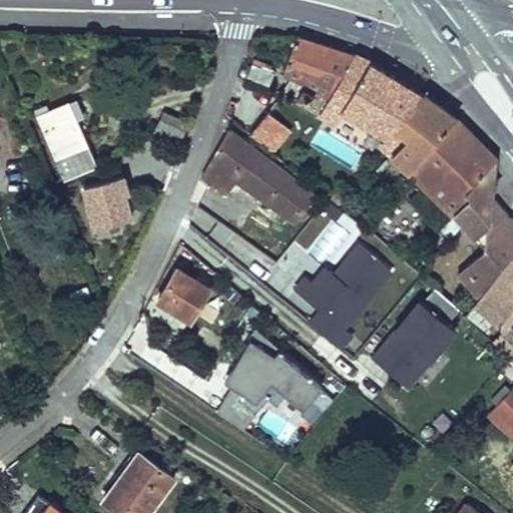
[(325,44),(299,40),(288,78),(309,87),(300,108),(337,124),(340,116),(388,134),(395,147),(392,154),(484,245),(461,275),(479,296),(506,269),(484,310),(498,322),(491,337),(512,356),(512,324),(507,319),(512,312),(512,224),(492,202),(491,182),(484,174),(497,160),(460,120),(425,96),(392,74),(355,54),(325,44)]
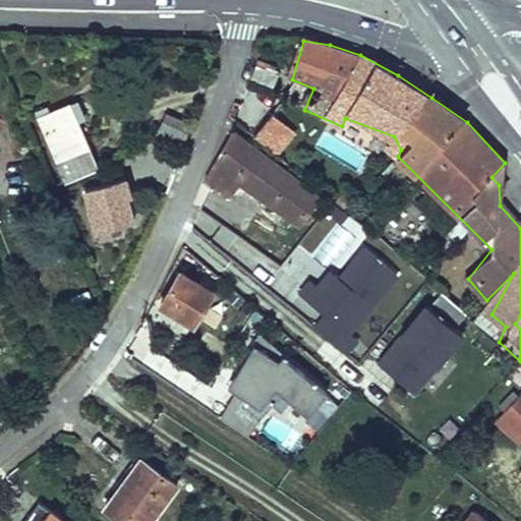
[(262,72),(256,89),(282,97),(287,80),(282,78),(284,72),(273,68),(271,75),(262,72)]
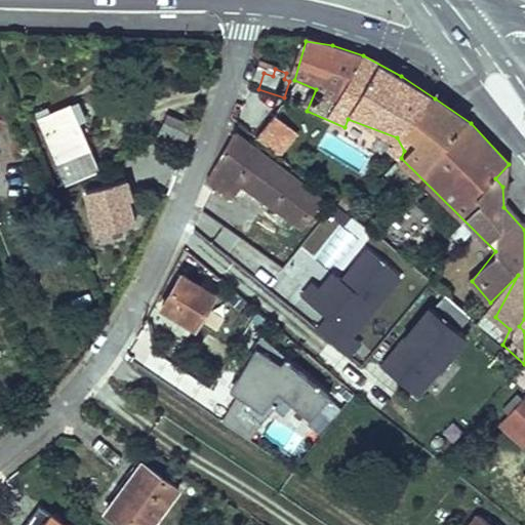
[(67,106),(37,119),(64,183),(93,169),(67,106)]
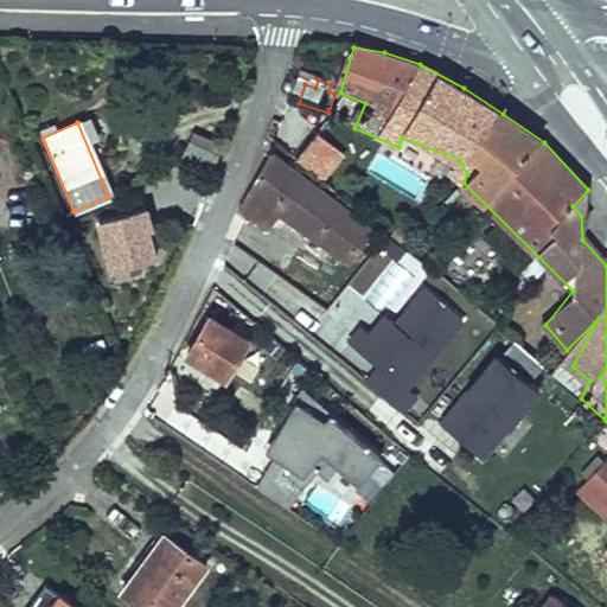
[(185,145),(213,164),(225,146),(198,127),(185,145)]
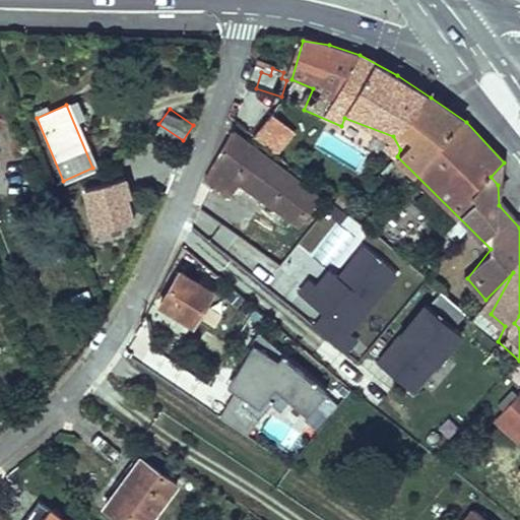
[(274,115),(260,131),(309,172),(322,155),(274,115)]
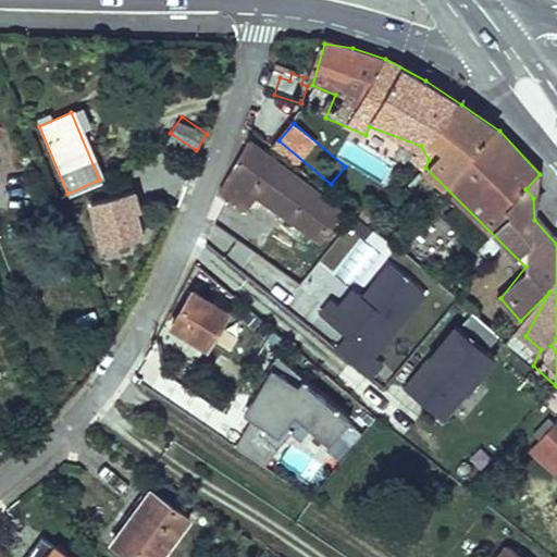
[(344,220),(258,145),(230,177),(225,192),(236,200),(254,181),(265,192),(324,242),(344,220)]
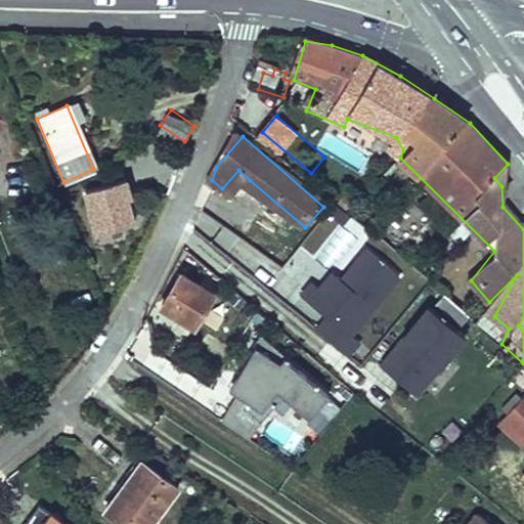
[(238,170),(222,188),(233,199),(250,180),(238,170)]
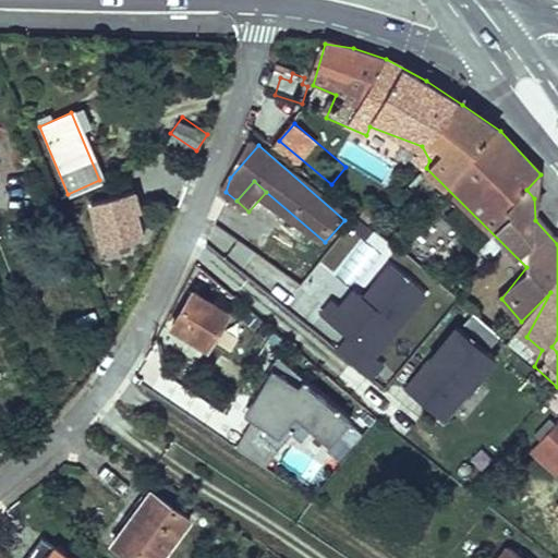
[(134,192),(85,204),(97,250),(145,238),(134,192)]
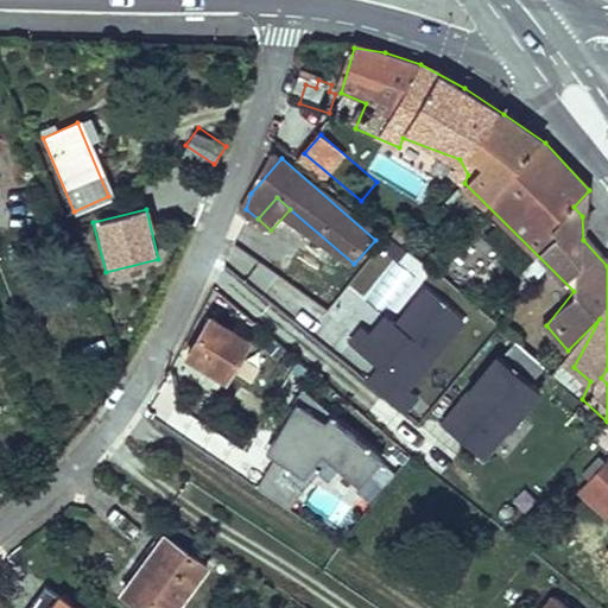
[(410,393),(466,324),(426,293),(398,328),(394,324),(379,343),(365,331),(353,347),(410,393)]
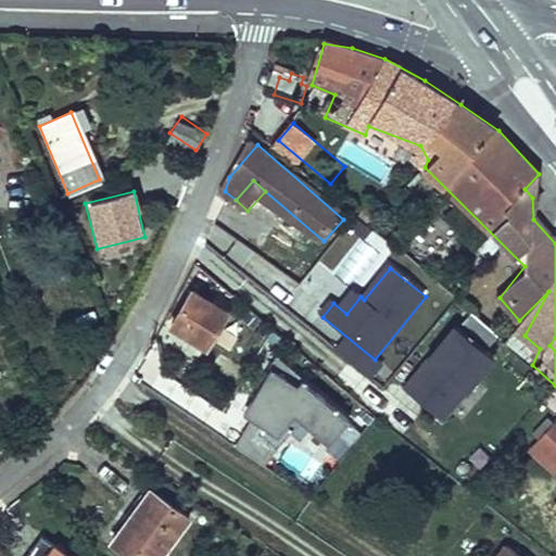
[(346,314),(361,297),(354,292),(341,310),(346,314)]
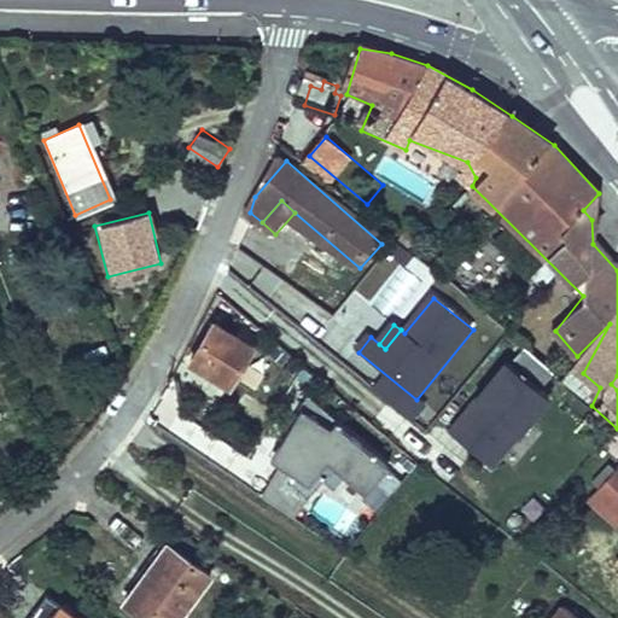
[(256,351),(214,327),(191,365),(233,390),(256,351)]
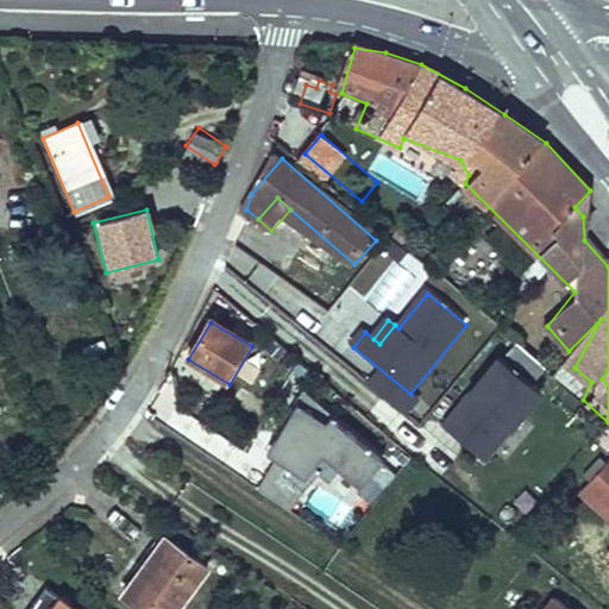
[(528,383),(541,370),(515,343),(502,356),(528,383)]
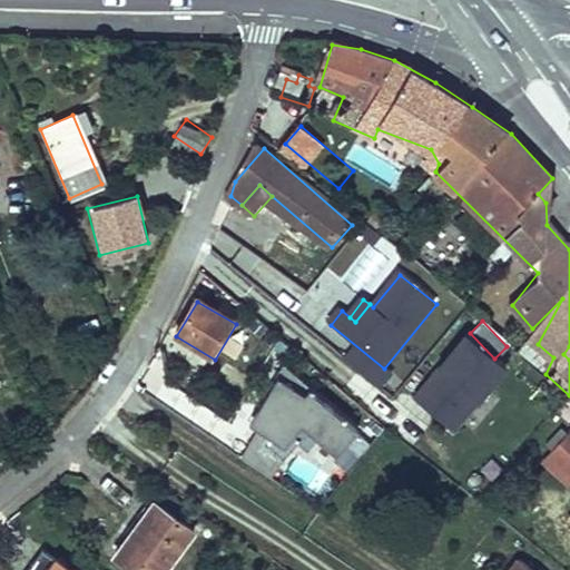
[(504,376),(468,344),(413,405),(451,438),(504,376)]
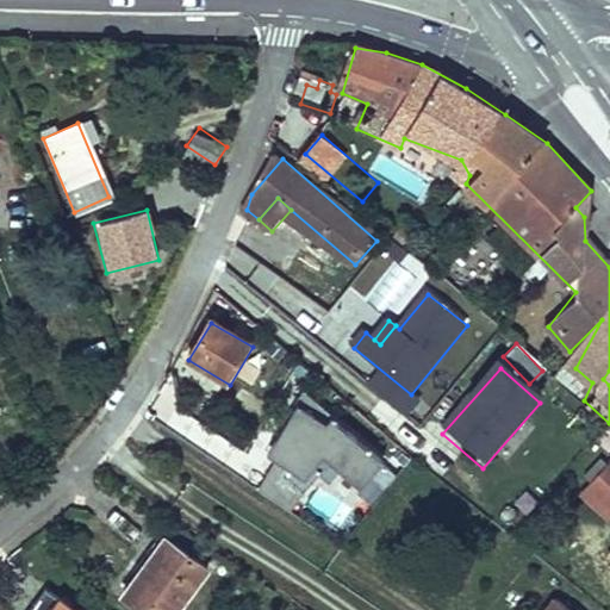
[(311,448),(361,486),(383,459),(371,449),(375,443),(350,425),(346,431),(331,421),(311,448)]
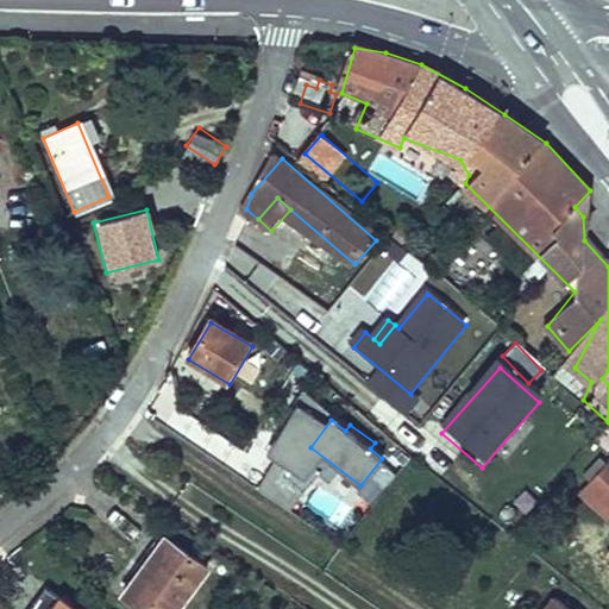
[(608,468),(591,489),(608,504),(608,468)]
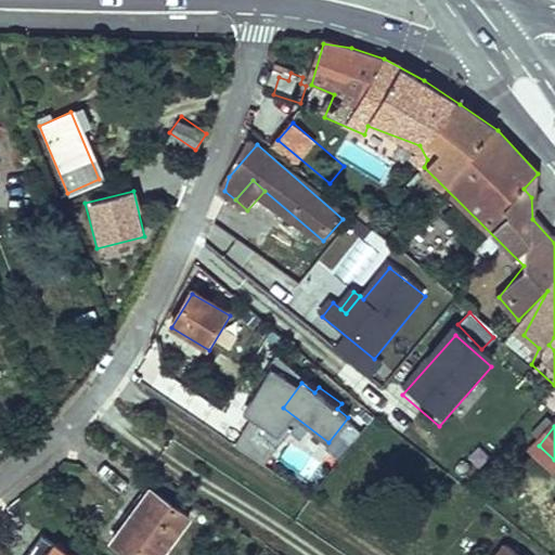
[(554,460),(539,446),(533,451),(554,470),(554,460)]
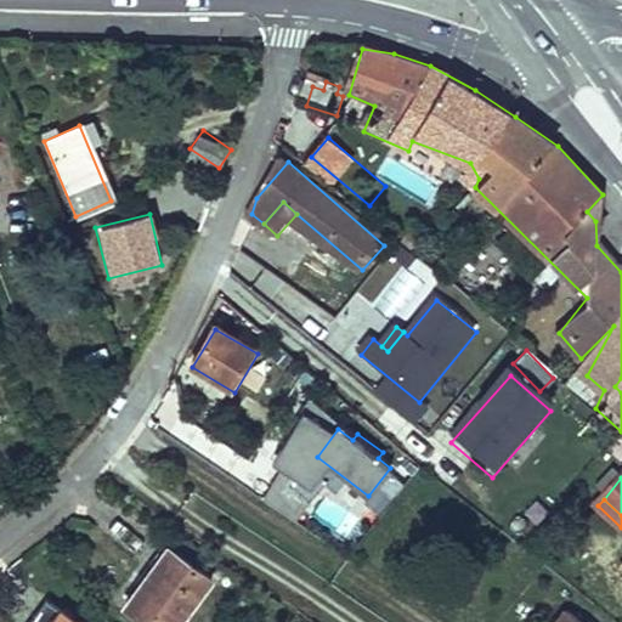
[(175,548),(133,609),(151,621),(182,621),(215,577),(175,548)]
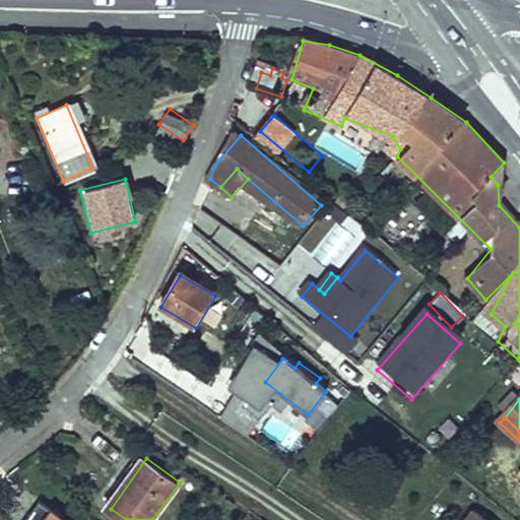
[(63,519),(38,506),(29,519),(63,519)]
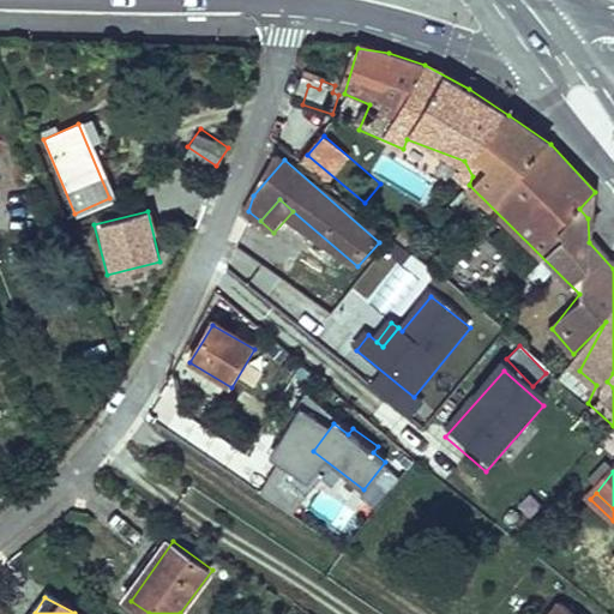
[(573,613),(559,603),(551,613),(573,613)]
